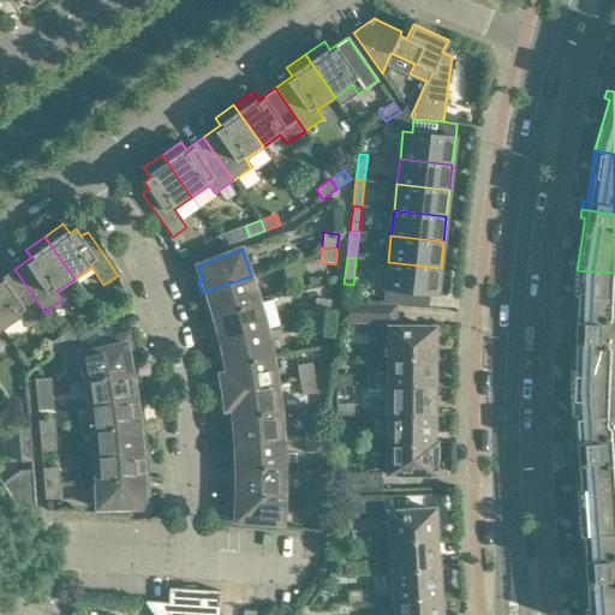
[(437,294),(441,268),(388,262),(384,288),(392,288),(390,305),(396,305),(425,308),(428,293),(437,294)]
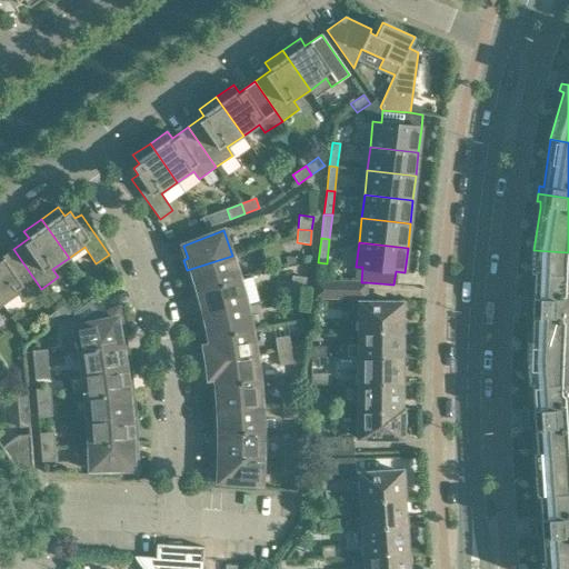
[(41,289),(13,249),(0,258),(0,301),(2,305),(18,293),(23,301),(41,289)]
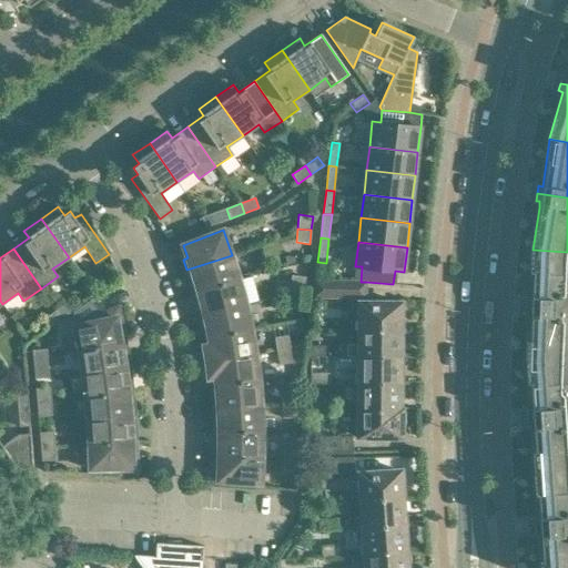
[(567,252),(533,250),(531,282),(530,297),(526,297),(526,305),(567,306),(567,252)]
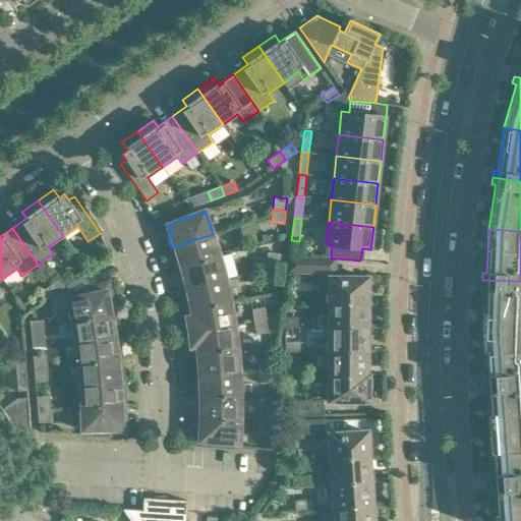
[(219,256),(213,234),(171,247),(178,269),(219,256)]
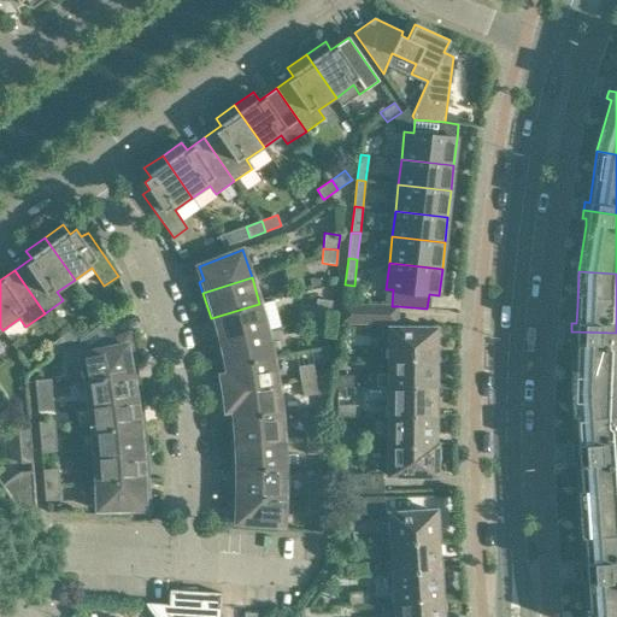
[(330,316),(331,301),(317,299),(315,315),(330,316)]
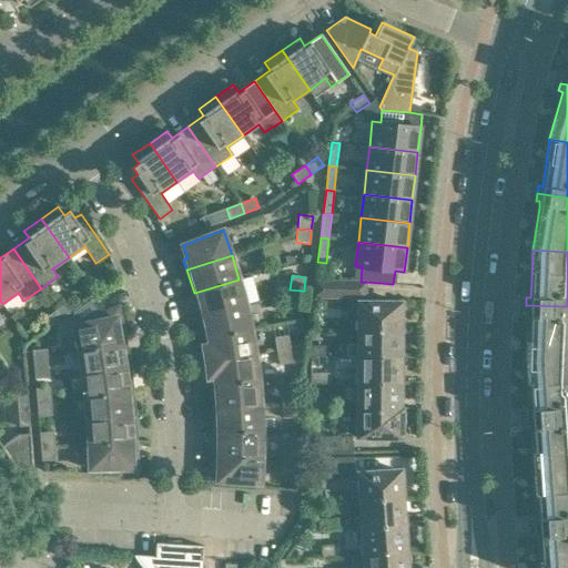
[(245,304),(239,280),(194,293),(200,315),(245,304)]
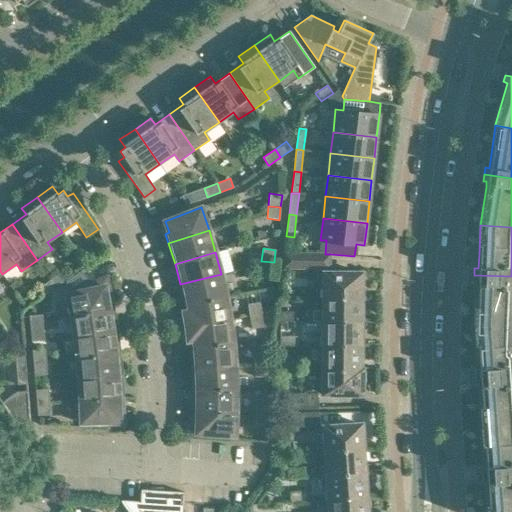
[(330,268),(330,254),(325,254),(284,253),(284,267),(330,268)]
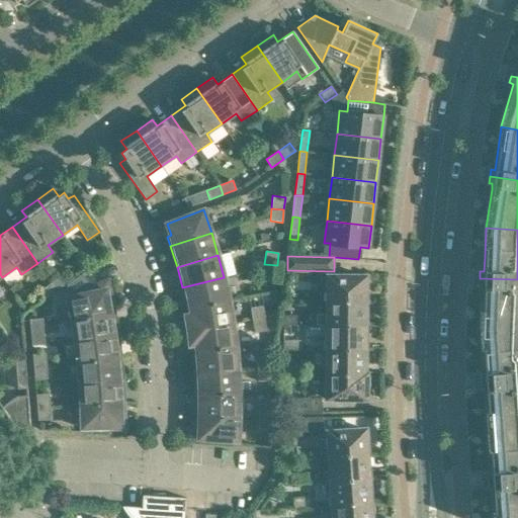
[(275,278),(277,265),(264,264),(263,276),(275,278)]
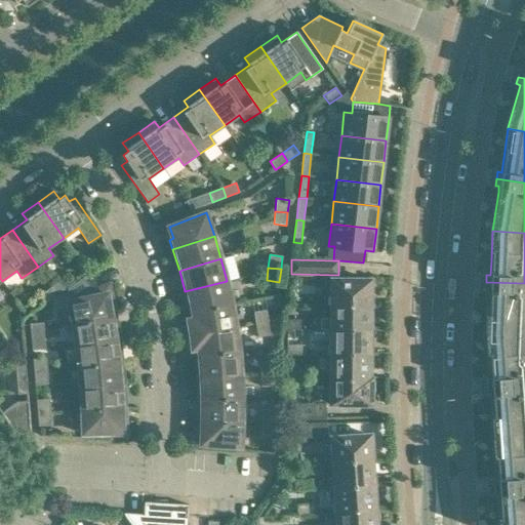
[(57,295),(69,287),(64,279),(51,287),(57,295)]
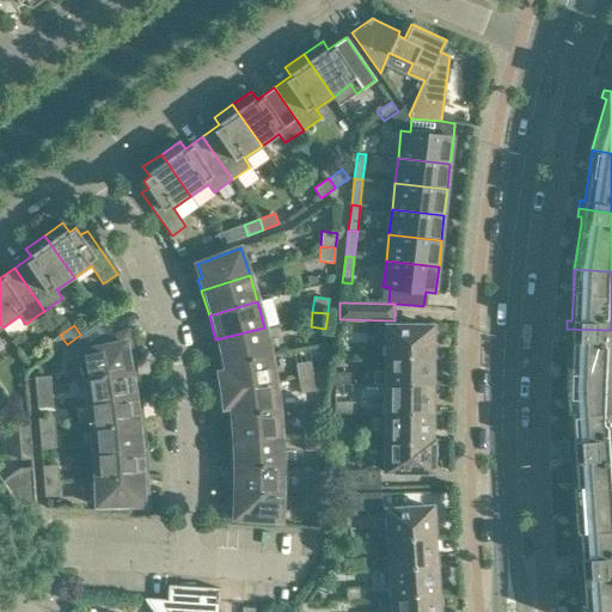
[(432,343),(435,341),(435,331),(432,330),(432,326),(387,325),(387,354),(432,355),(432,343)]
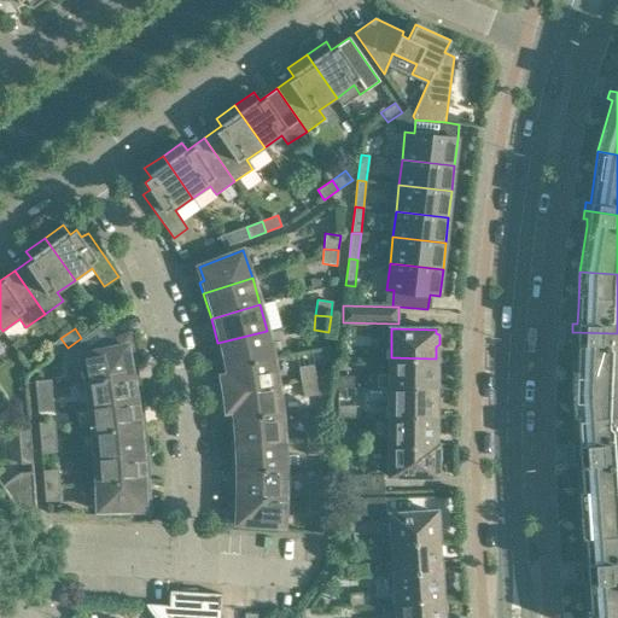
[(273,359),(267,331),(217,343),(222,368),(273,359)]
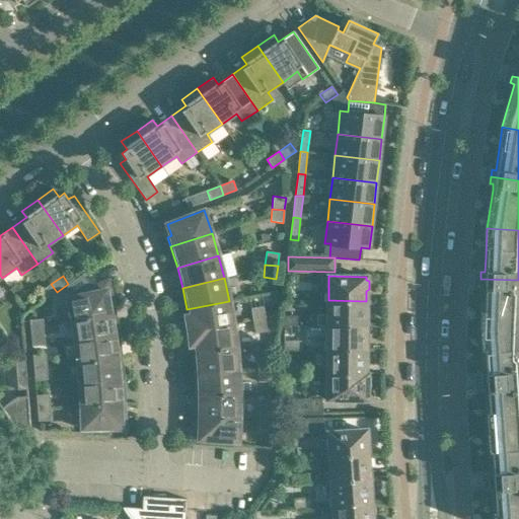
[(115,313),(108,282),(112,280),(112,279),(94,286),(95,288),(95,287),(96,292),(69,298),(69,297),(67,298),(70,312),(72,320),(115,313)]
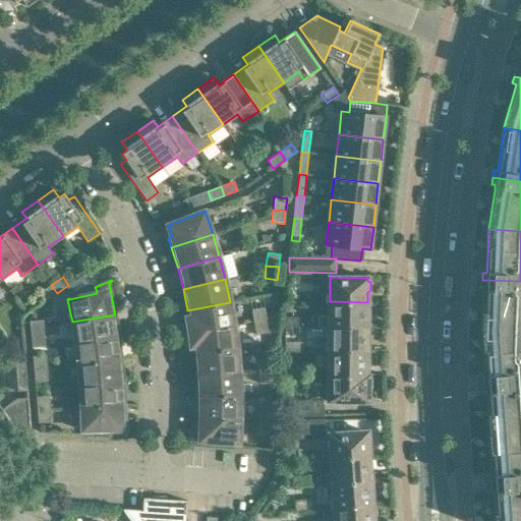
[(520,281),(482,280),(481,287),(485,287),(483,332),(520,331),(520,281)]
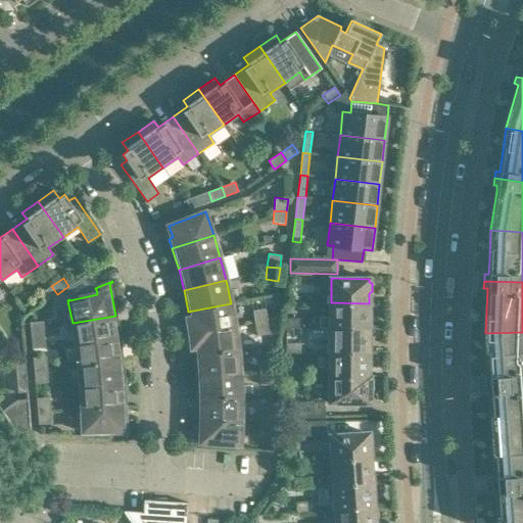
[(45,302),(57,294),(51,286),(40,294),(45,302)]
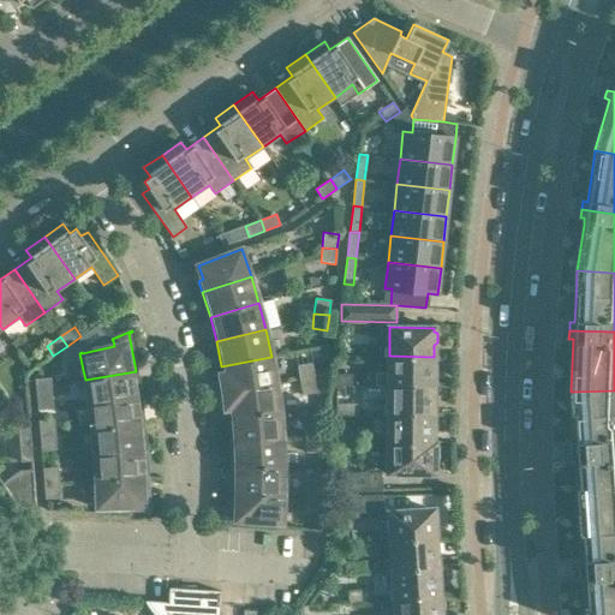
[(434,386),(434,374),(437,371),(437,362),(434,359),(434,357),(389,356),(389,374),(376,372),(376,384),(389,384),(434,386)]
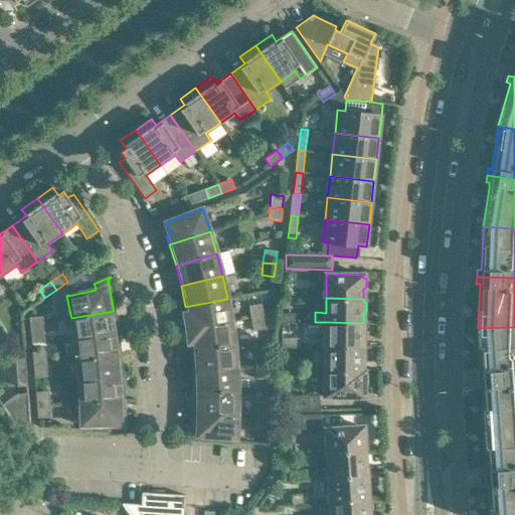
[(232,321),(230,309),(229,309),(227,299),(185,307),(187,314),(185,314),(185,318),(181,318),(183,329),(232,321)]
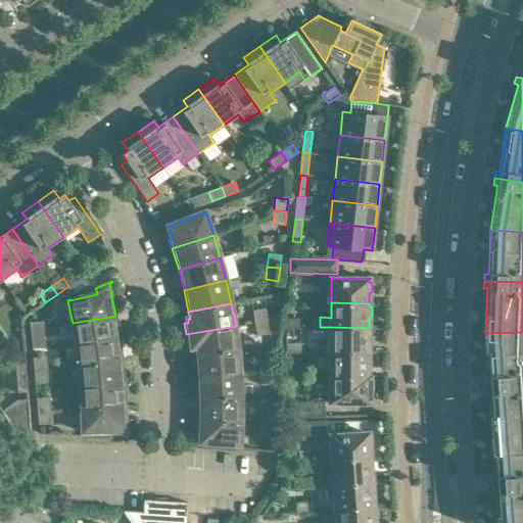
[(268,322),(266,308),(253,311),(255,324),(268,322)]
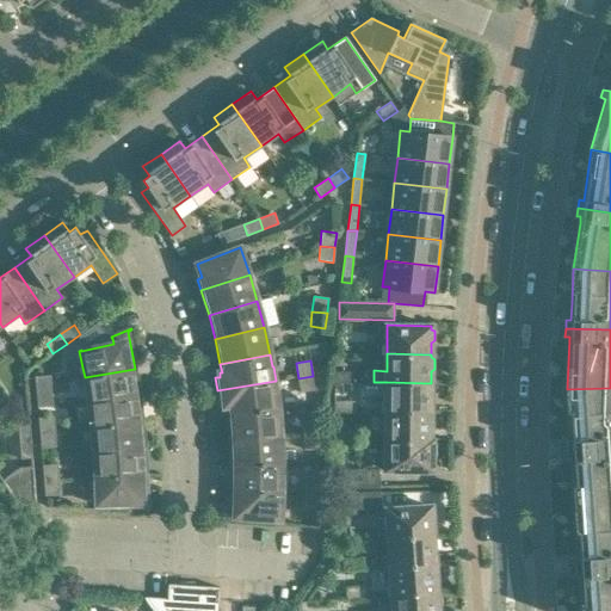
[(139,395),(135,369),(85,377),(88,402),(139,395)]
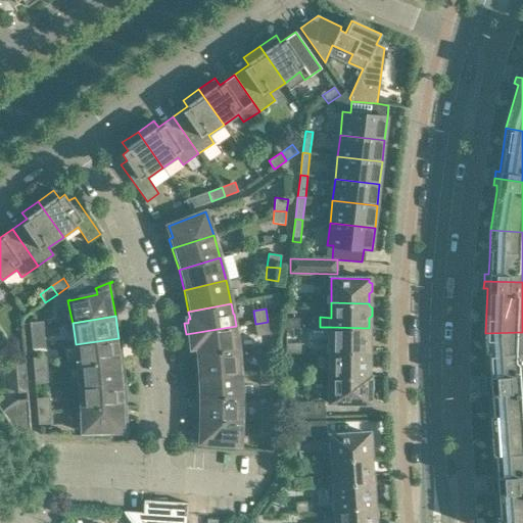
[(302,318),(285,319),(286,328),(302,328),(302,318)]
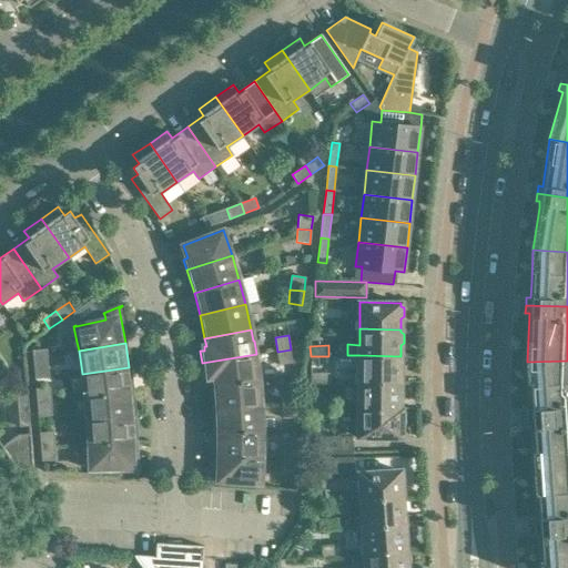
[(48,363),(47,350),(32,351),(33,364),(48,363)]
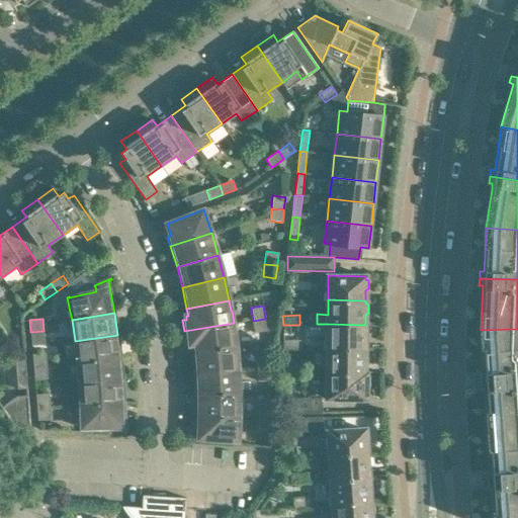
[(267,331),(265,319),(253,321),(254,333),(267,331)]
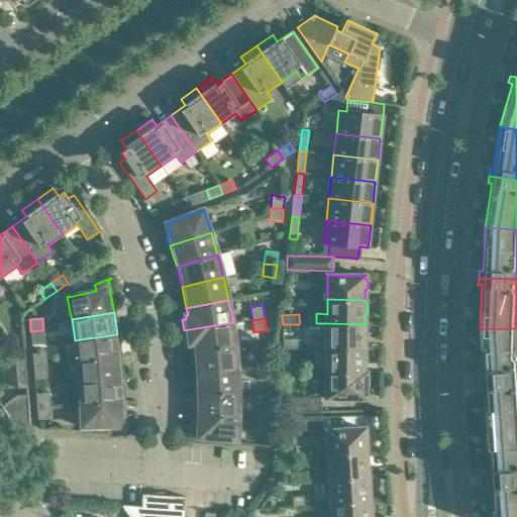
[(235,346),(234,335),(233,322),(184,330),(185,340),(189,340),(190,343),(192,343),(193,350),(235,346)]
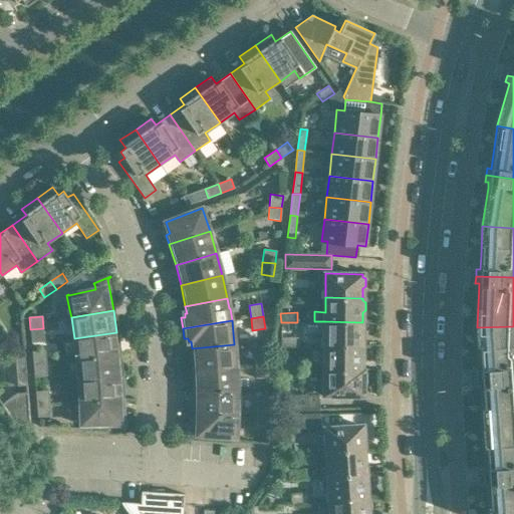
[(364,334),(365,326),(362,324),(362,322),(325,321),(325,345),(361,346),(362,335),(364,334)]
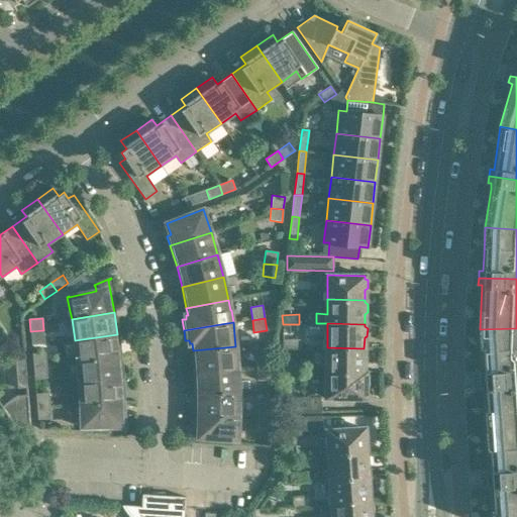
[(516,328),(480,329),(483,368),(484,373),(480,374),(480,380),(516,377),(516,328)]
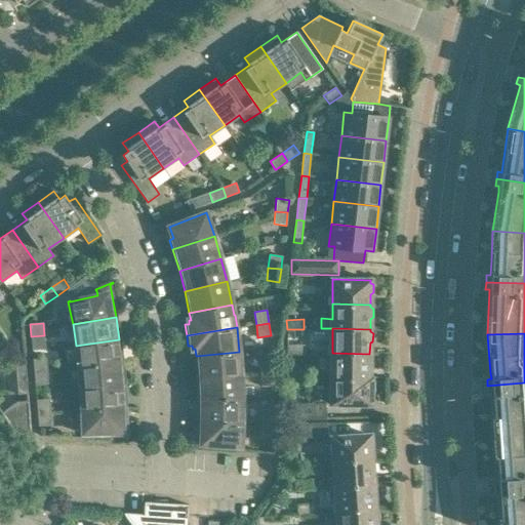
[(45,349),(44,335),(31,336),(32,350),(45,349)]
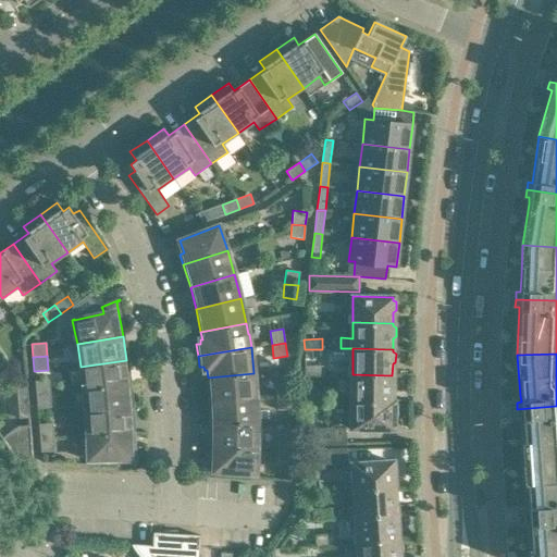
[(130,384),(126,360),(81,367),(84,390),(130,384)]
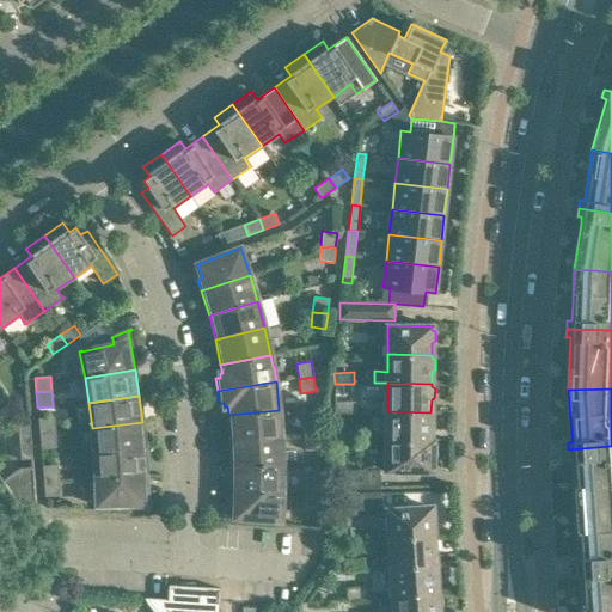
[(355,412),(355,401),(335,401),(336,412),(355,412)]
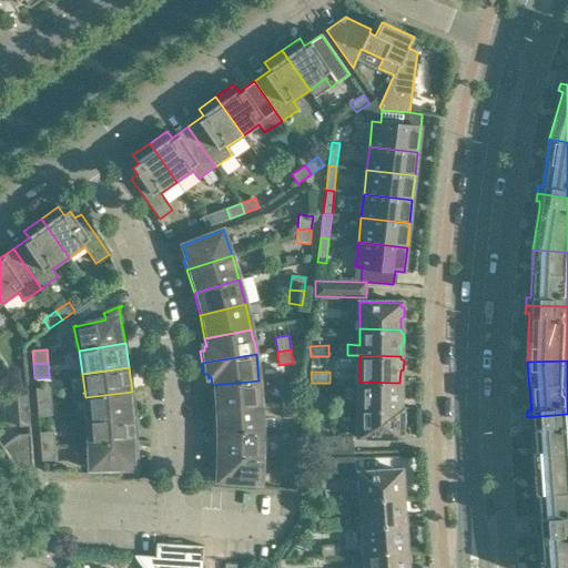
[(261,406),(259,381),(212,385),(214,408),(261,406)]
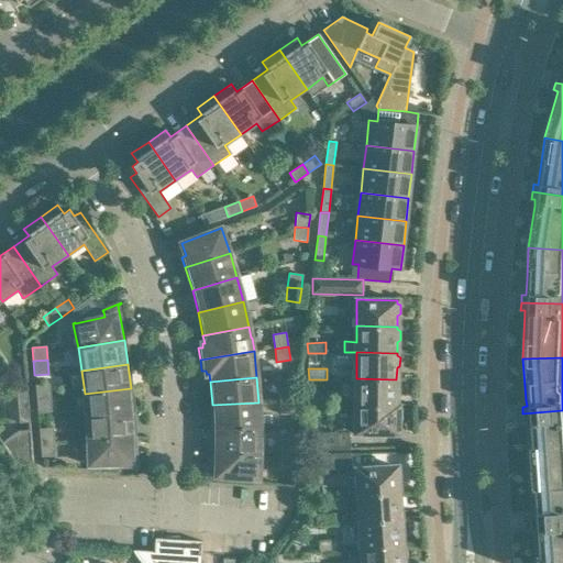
[(396,395),(399,393),(399,383),(396,381),(396,379),(356,378),(356,406),(396,406),(396,395)]
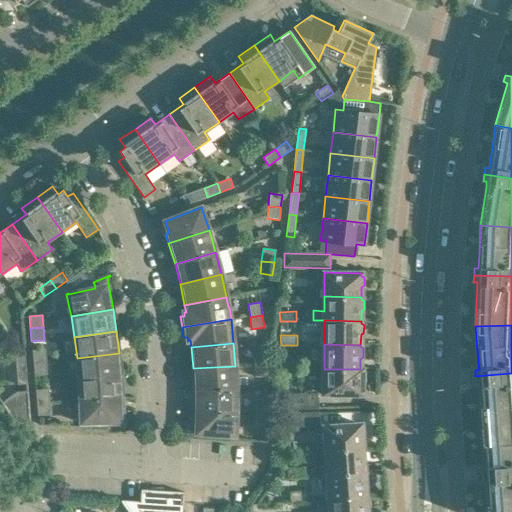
[(46,362),(45,349),(32,350),(33,363),(46,362)]
